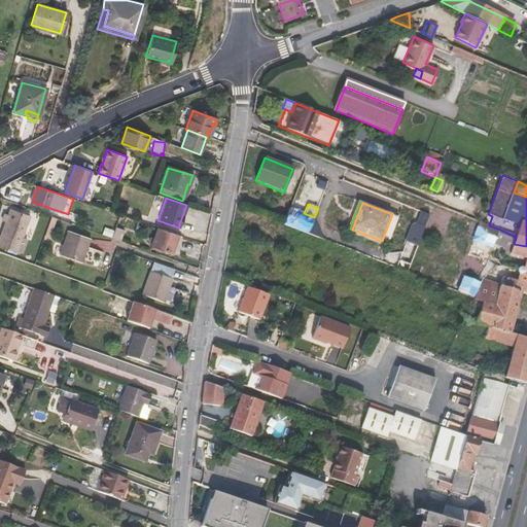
[(304,213),(290,207),(284,223),(324,240),(312,221),(314,217),(304,213)]
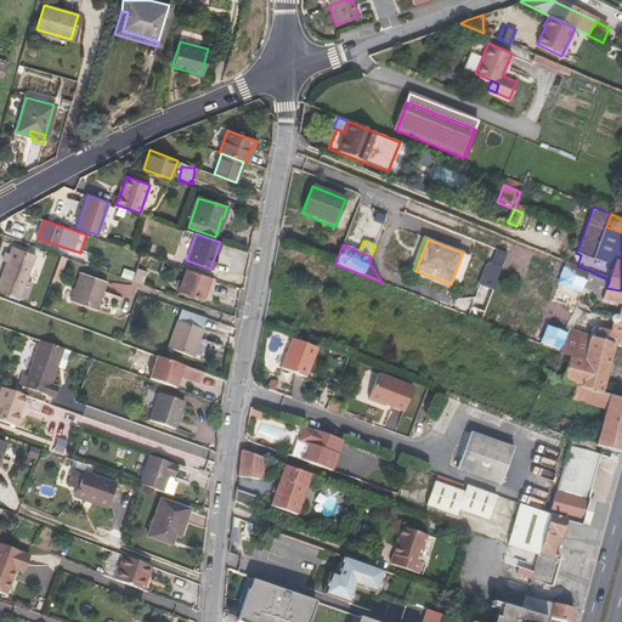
[(0,290),(21,298),(35,255),(12,247),(0,281),(0,290)]
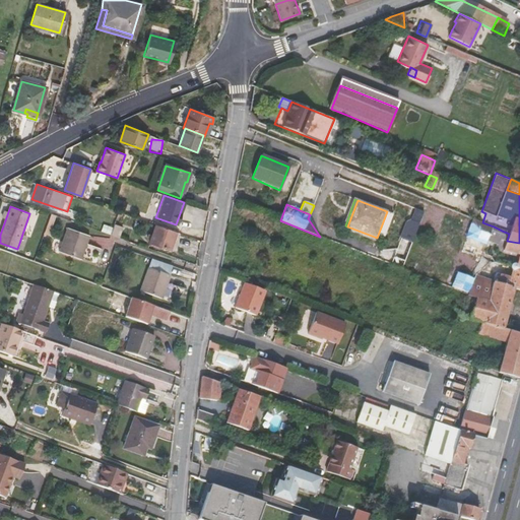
[(406,219),(391,263),(404,268),(424,210),(415,208),(410,220),(406,219)]
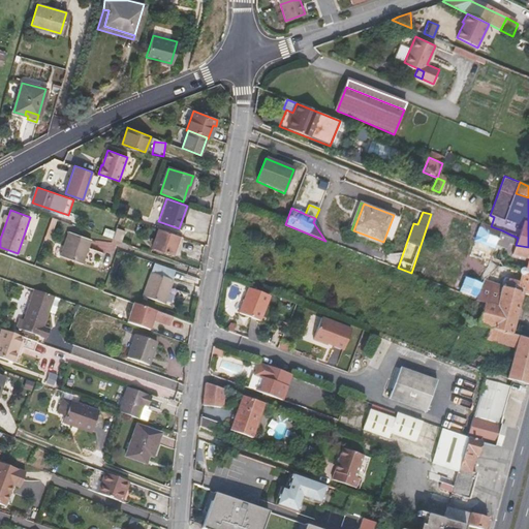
[(401,218),(394,215),(383,242),(391,245),(401,218)]
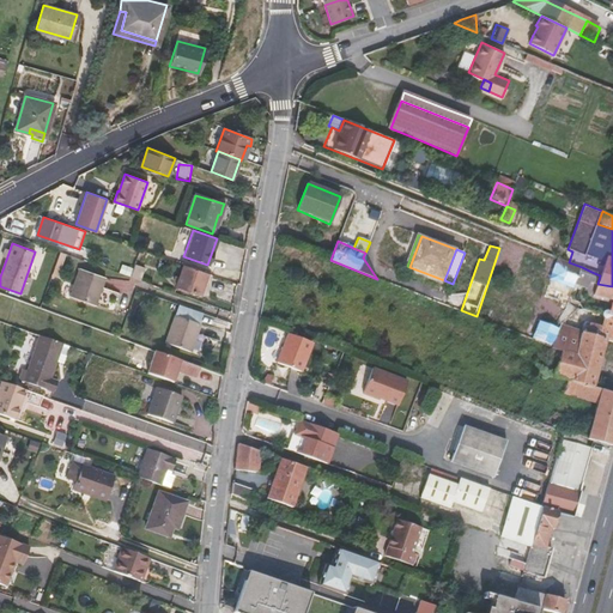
[(32,266),(41,268),(44,254),(37,252),(32,266)]
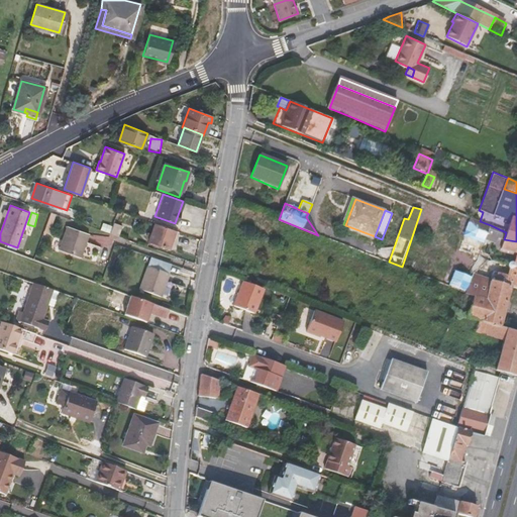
[(128,224),(128,215),(117,215),(117,224),(128,224)]
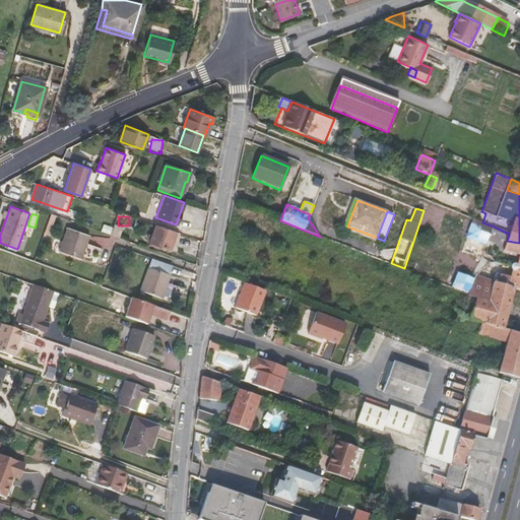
[(486,245),(494,226),(482,222),(474,219),(470,231),(481,236),(478,242),(486,245)]
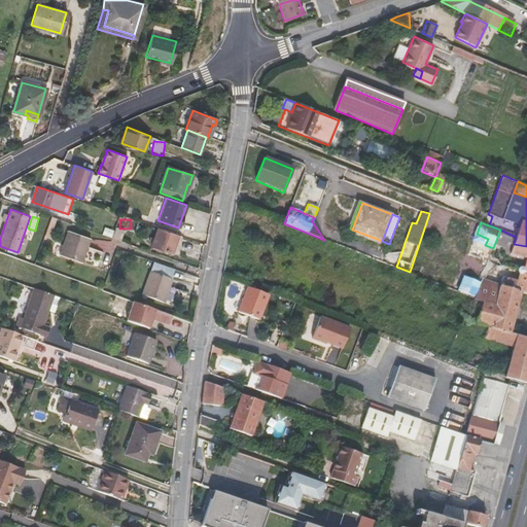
[(151,245),(172,252),(178,235),(157,227),(151,245)]
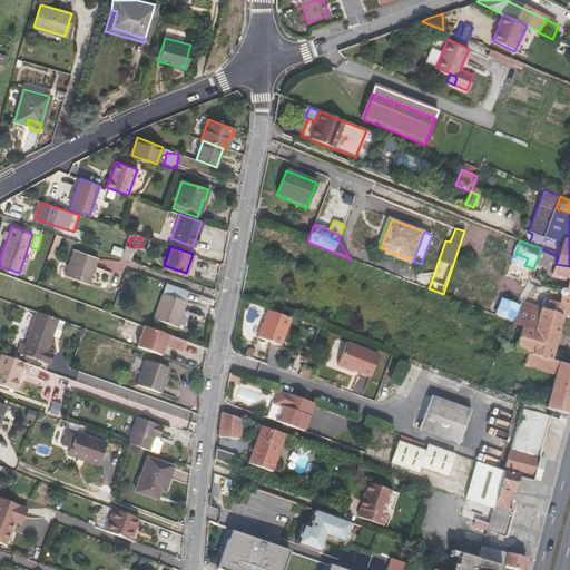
[(556,264),(558,256),(541,248),(533,268),(540,271),(541,266),(552,271),(556,264)]
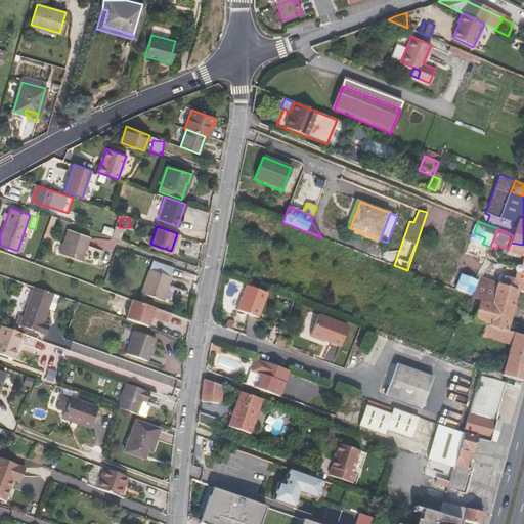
[(90,237),(69,229),(59,253),(82,261),(90,237)]
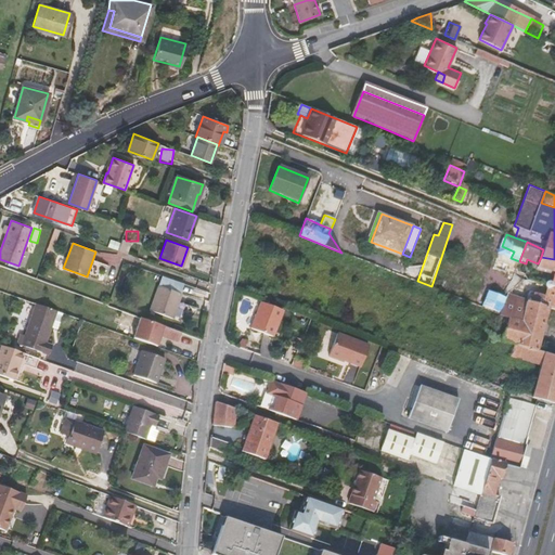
[(514,252),(502,246),(500,253),(511,258),(514,252)]
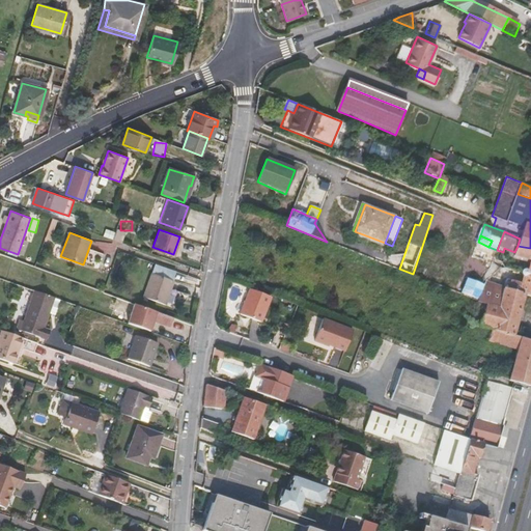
[(524,270),(523,272),(522,273),(530,275),(530,248),(518,246),(514,252),(513,255),(530,260),(529,264),(526,263),(524,270)]
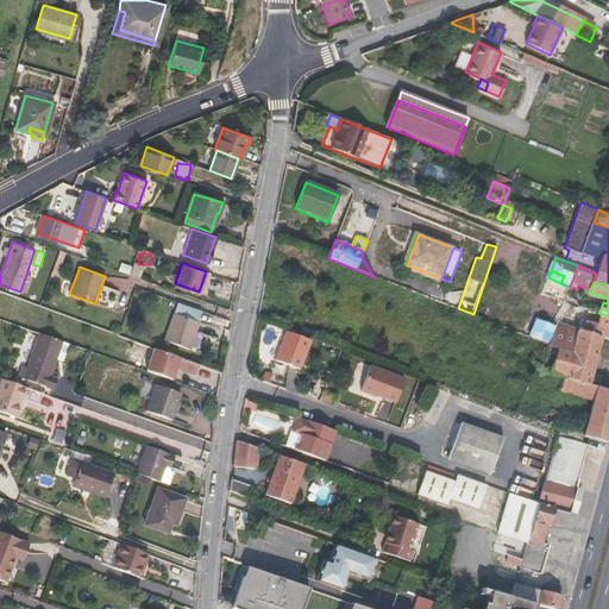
[(179,303),(175,314),(198,322),(202,312),(179,303)]
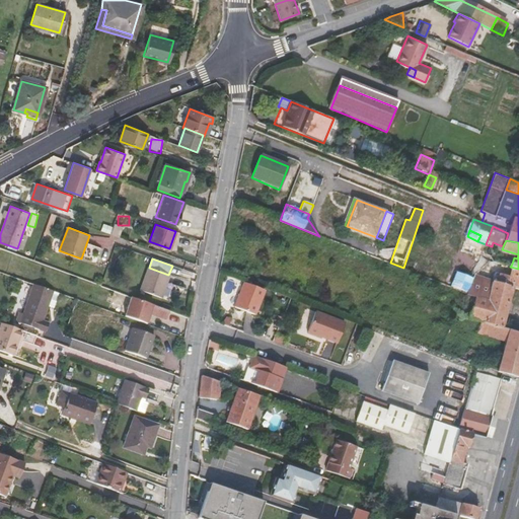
[(161,298),(169,275),(168,275),(149,268),(148,268),(140,290),(161,298)]
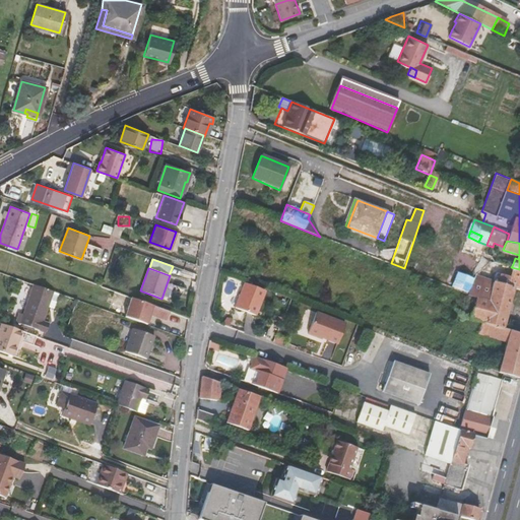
[(251,313),(260,288),(240,281),(231,306),(251,313)]
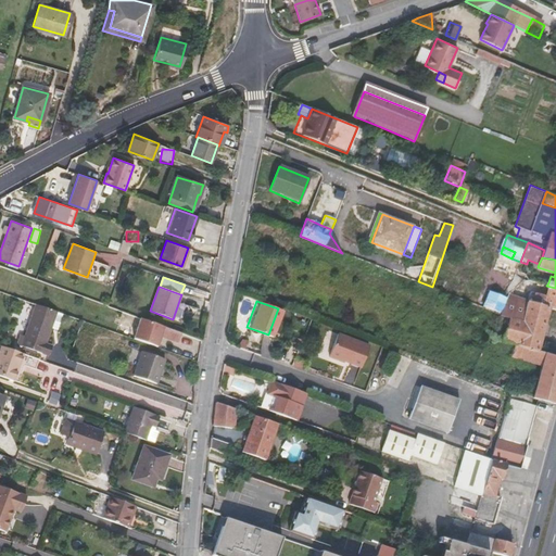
[(52,346),(46,343),(57,312),(36,304),(25,337),(22,336),(19,344),(49,355),(52,346)]
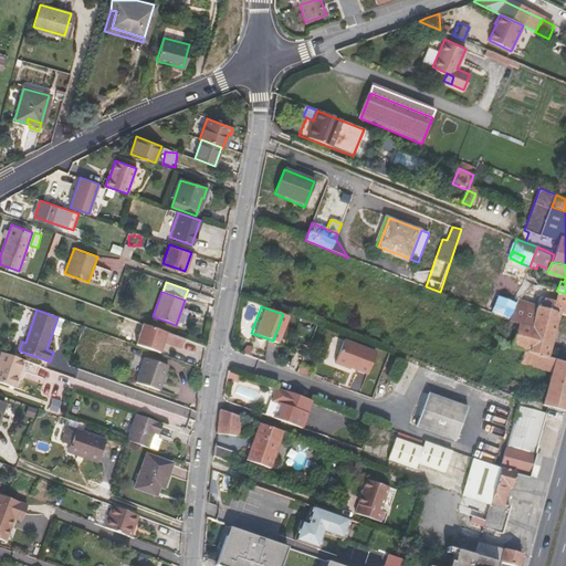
[(184,338),(145,325),(137,345),(158,353),(163,341),(180,347),(184,338)]
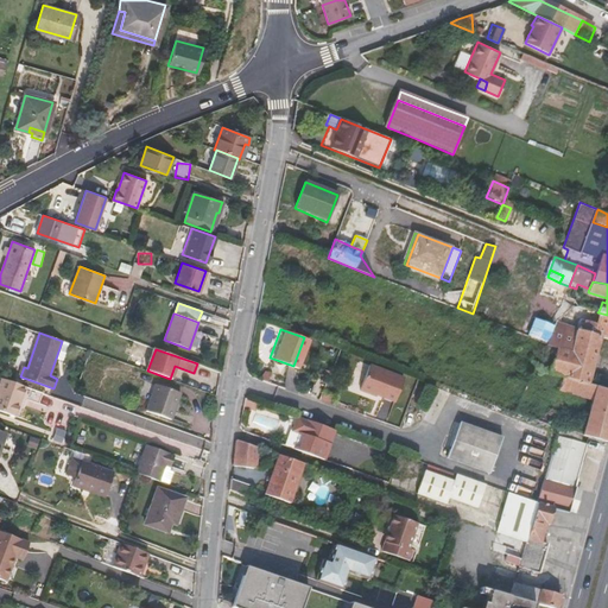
[(390,399),(399,375),(365,362),(355,387),(367,392),(367,391),(390,399)]
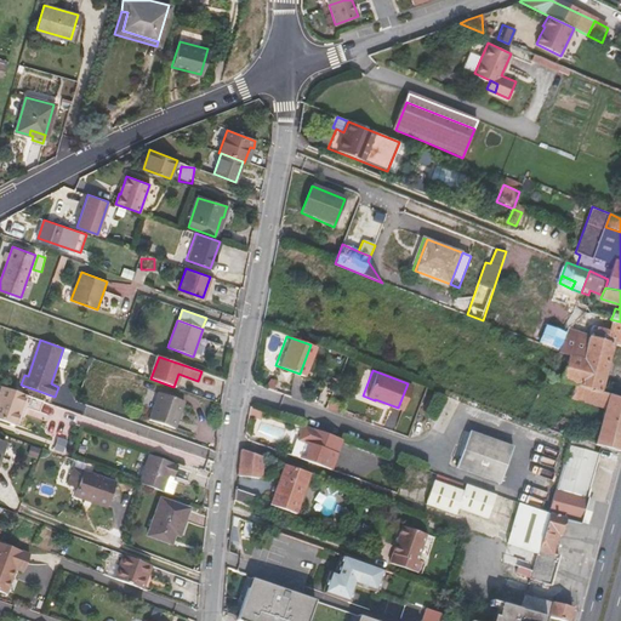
[(23,406),(40,411),(44,402),(1,387),(0,391),(0,402),(22,410),(23,406)]
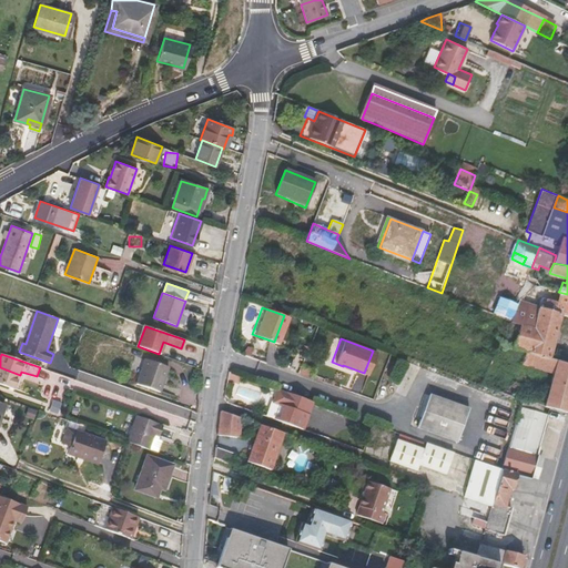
[(159,392),(168,367),(144,358),(135,383),(159,392)]
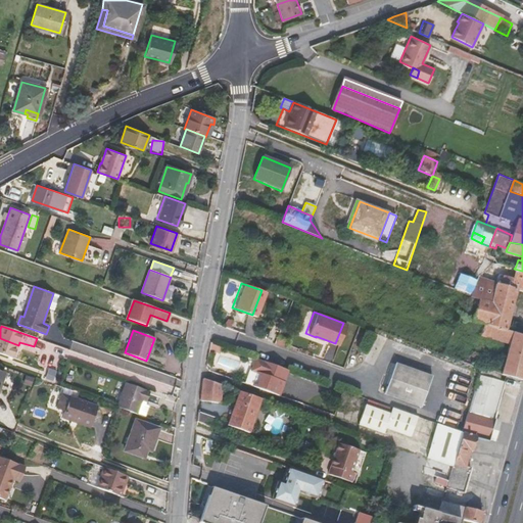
[(0,353),(13,359),(18,345),(0,338),(0,353)]
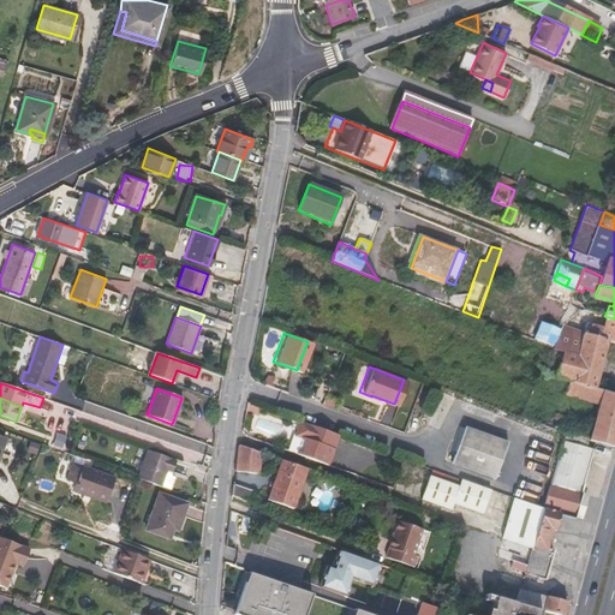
[(294,454),(324,465),(335,434),(298,421),(293,435),(300,437),(303,439),(302,442),(298,442),(294,454)]
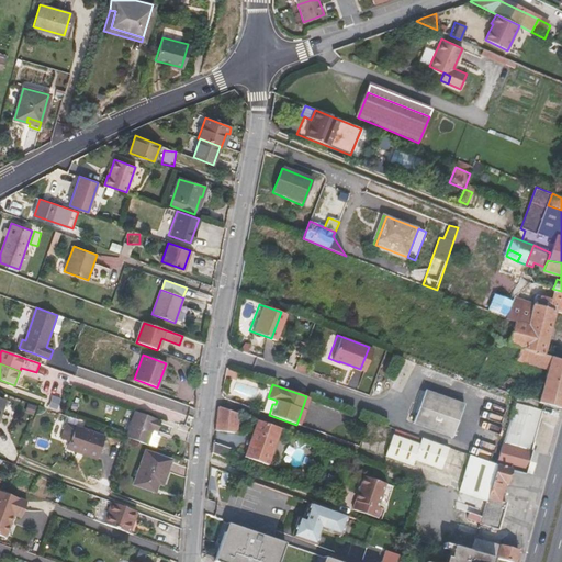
[(451,436),(462,403),(424,389),(412,422),(451,436)]
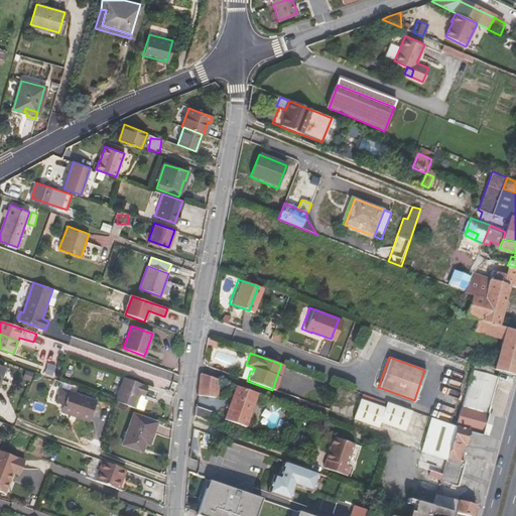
[(481,434),(498,377),(473,369),(456,426),(469,430),(481,434)]
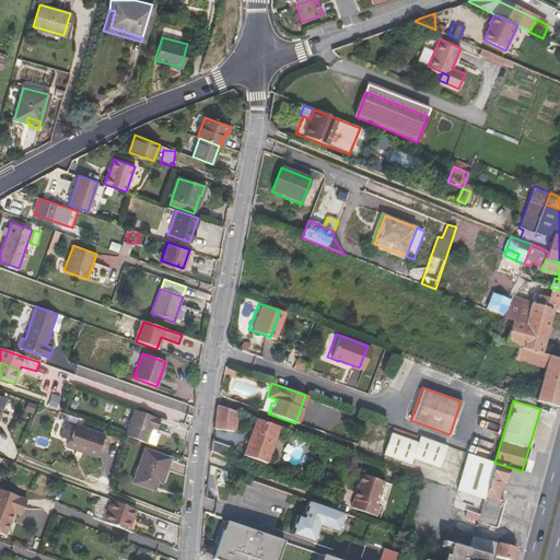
[(214,429),(235,431),(237,412),(217,405),(214,429)]
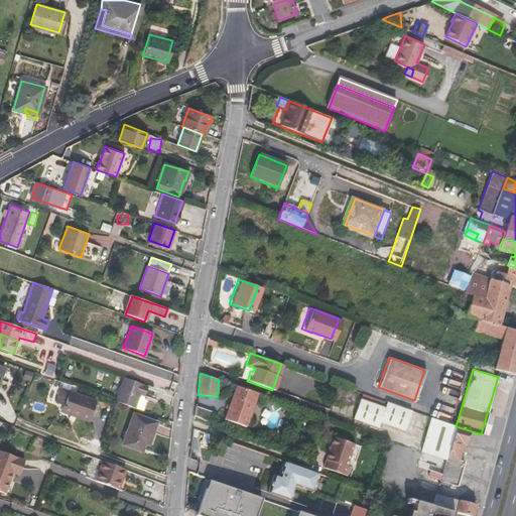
[(140,395),(145,397),(148,387),(124,379),(116,401),(117,402),(135,409),(140,395)]
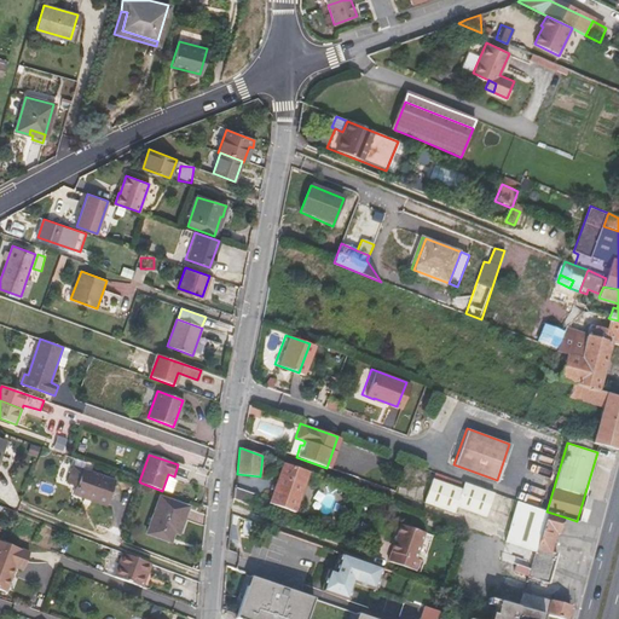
[(270,503),(295,512),(310,472),(283,463),(270,503)]
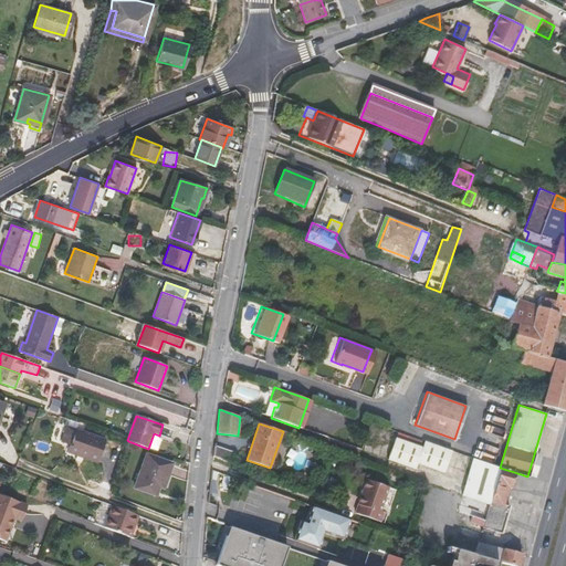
[(61,441),(71,444),(76,429),(66,427),(61,441)]
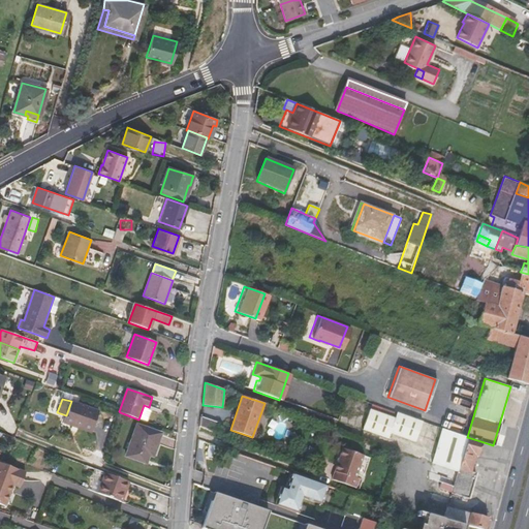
[(63,423),(71,426),(76,428),(91,432),(98,411),(71,401),(66,415),(63,423)]
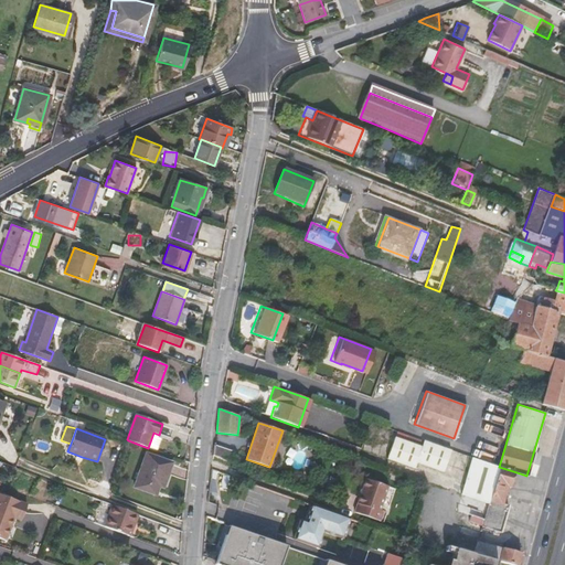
[(161,439),(158,438),(159,435),(153,433),(148,448),(158,451),(161,439)]
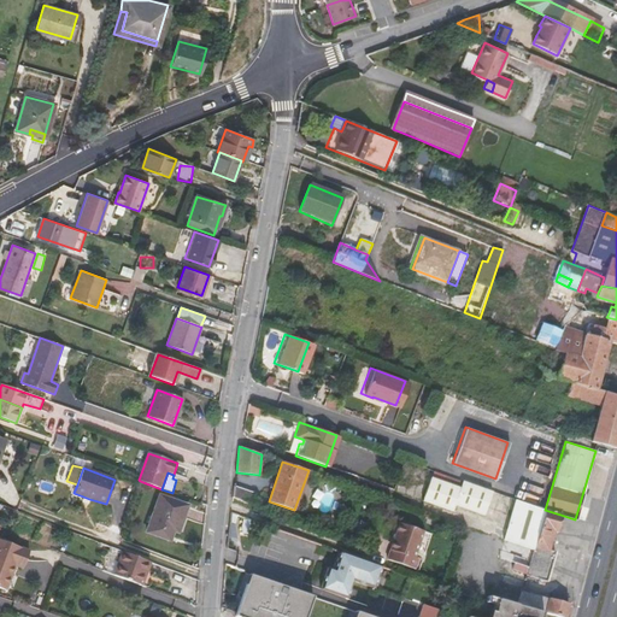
[(454,506),(483,516),(493,492),(463,481),(460,488),(432,479),(423,501),(453,512),(454,506)]
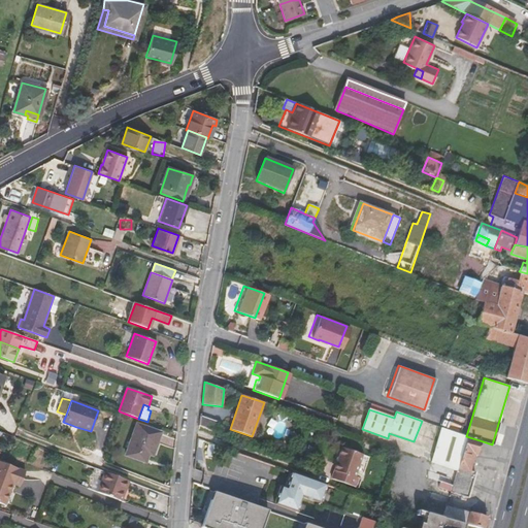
[(212,430),(216,422),(200,416),(199,426),(212,430)]
